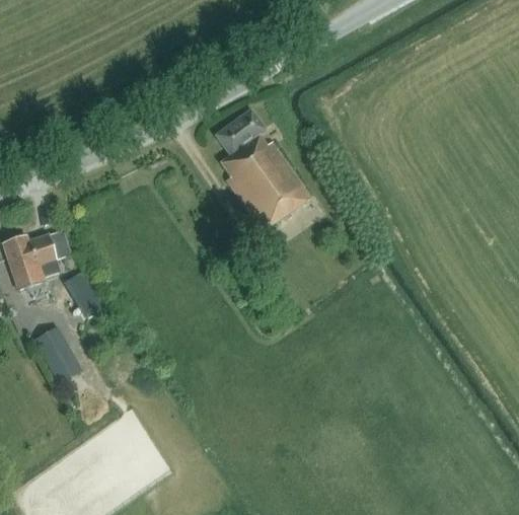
[(263,230),(310,197),(271,141),(266,144),(258,134),(266,130),(250,108),(215,134),(229,155),(220,161),(230,175),(226,178),(263,230)]
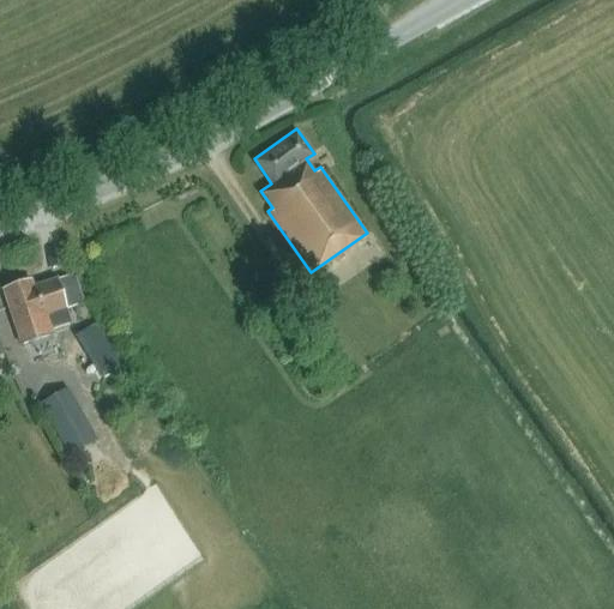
[(2,287),(20,342),(53,331),(52,326),(71,319),(66,306),(83,300),(73,271),(56,276),(32,284),(30,277),(2,287)]
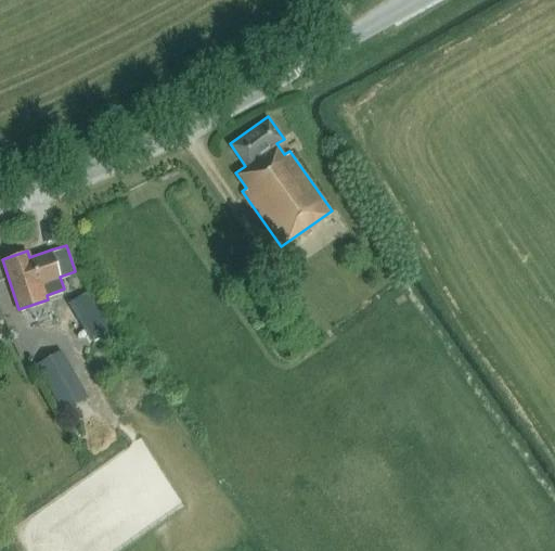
[(100,314),(81,324),(92,343),(111,331),(100,314)]
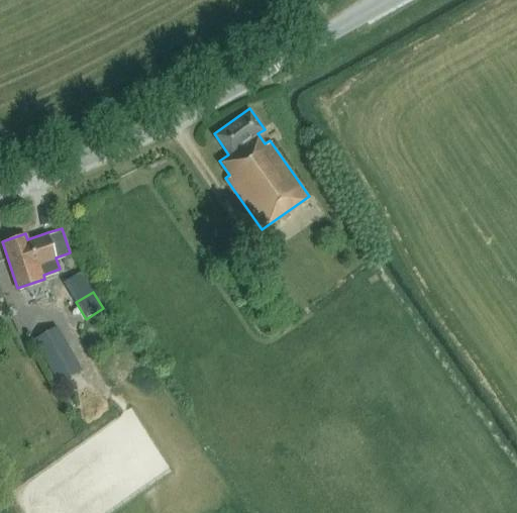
[(82,369),(57,324),(33,338),(59,382),(82,369)]
